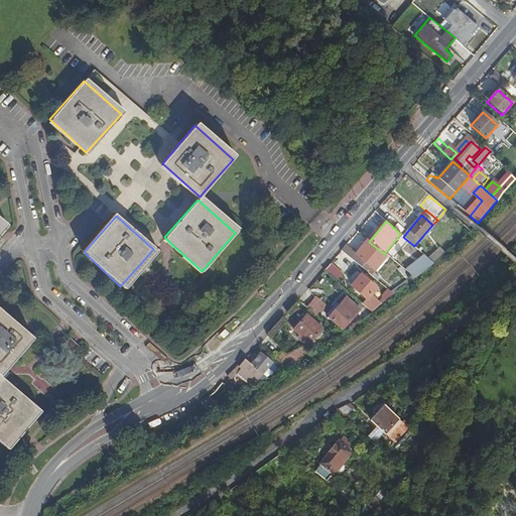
[(386,255),(384,254),(369,242),(367,240),(357,254),(347,246),(342,251),(357,264),(360,259),(374,270),(386,255)]
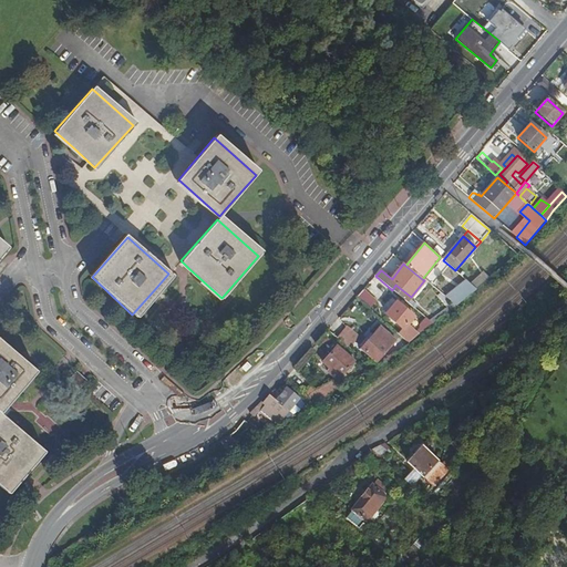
[(470,279),(474,287),(490,279),(485,271),(470,279)]
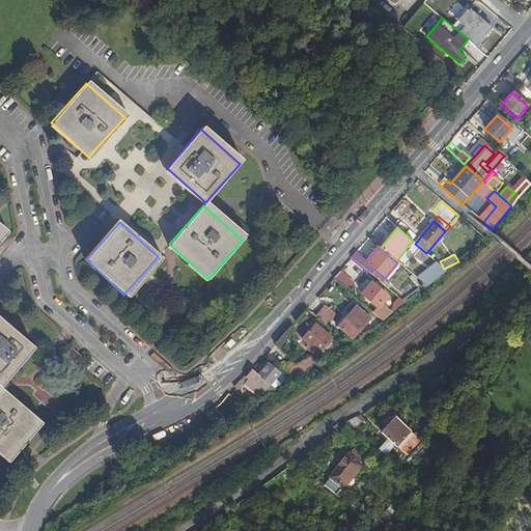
[(423,283),(427,287),(446,271),(438,263),(418,279),(423,283)]
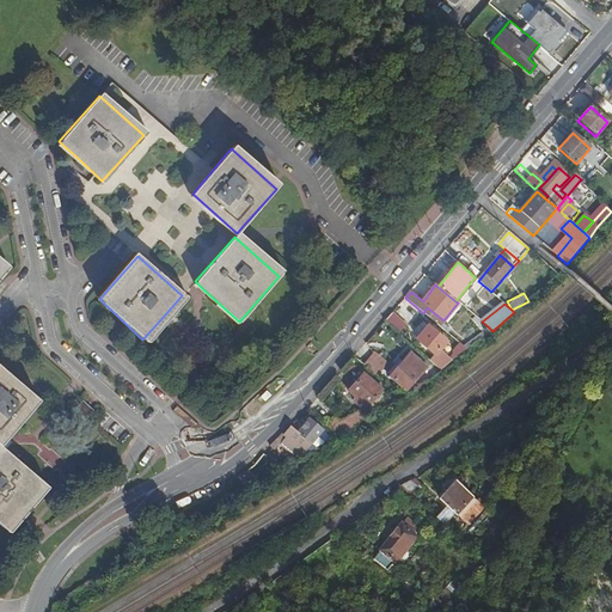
[(385,322),(398,334),(405,325),(391,314),(385,322)]
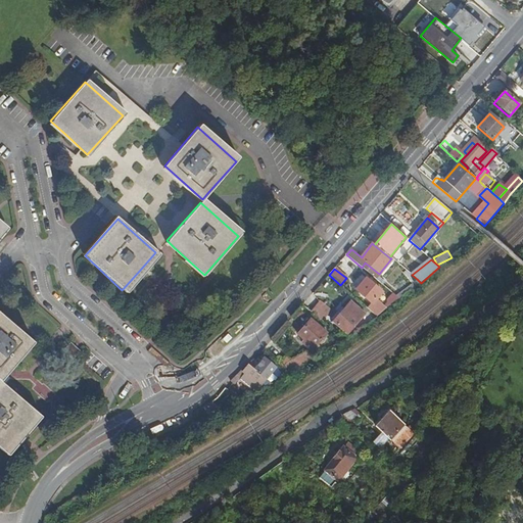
[(376,316),(386,307),(376,300),(383,293),(366,279),(355,291),(373,304),(369,310),(376,316)]
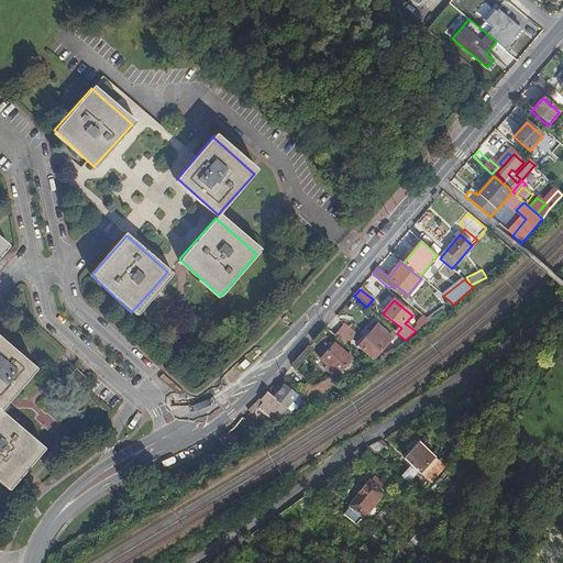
[(453,305),(449,300),(426,319),(429,321),(433,319),(453,305)]
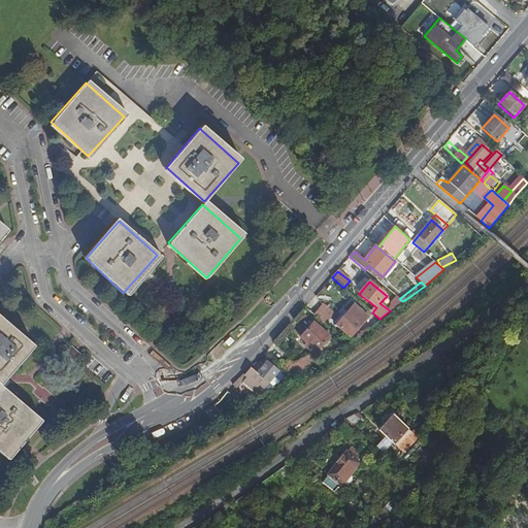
[(322,302),(312,314),(328,326),(333,321),(330,319),(334,314),(322,302)]
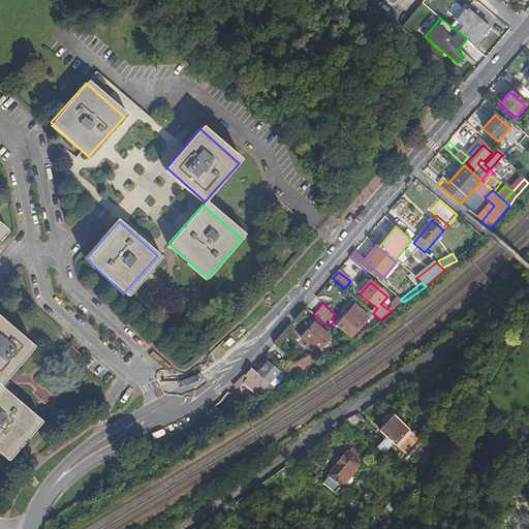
[(353,306),(337,325),(351,338),(368,318),(353,306)]
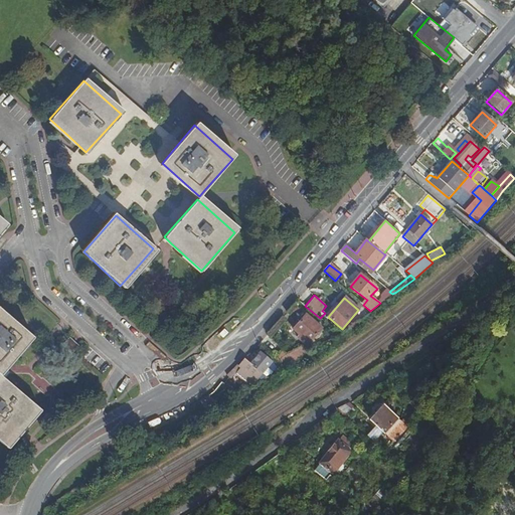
[(0,310),(0,369),(3,365),(29,336),(0,310)]
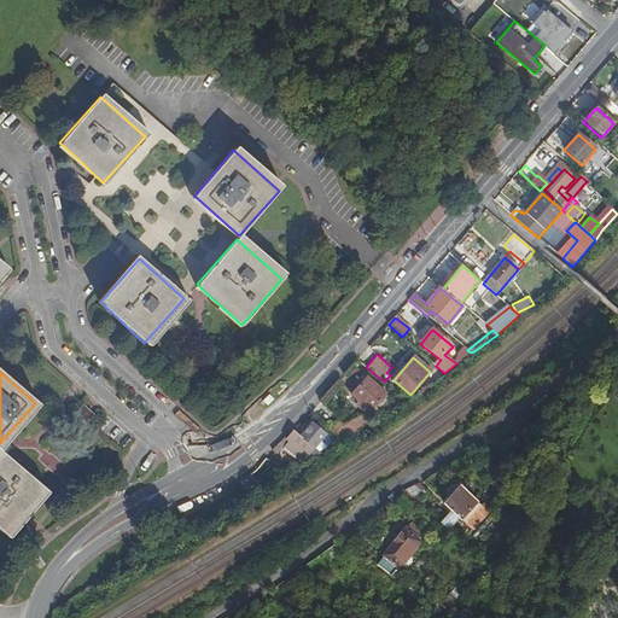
[(367,378),(351,396),(360,402),(357,407),(368,415),(385,395),(367,378)]
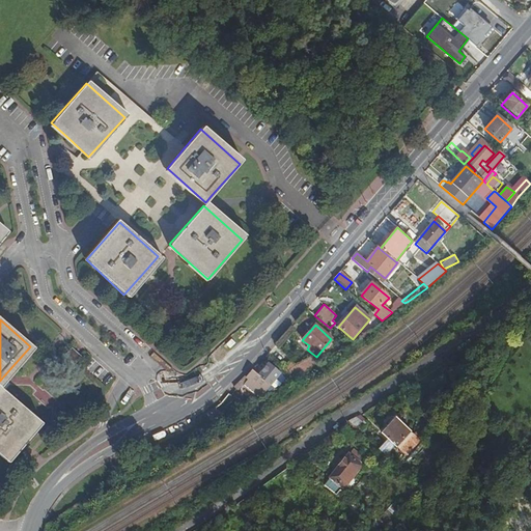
[(72,366),(79,358),(70,350),(62,358),(72,366)]
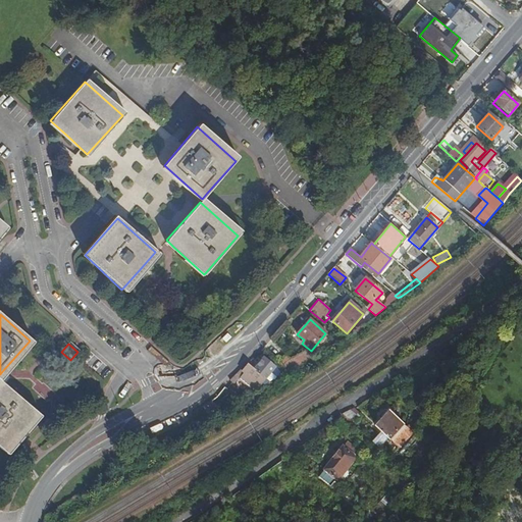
[(289,362),(295,368),(313,358),(306,352),(289,362)]
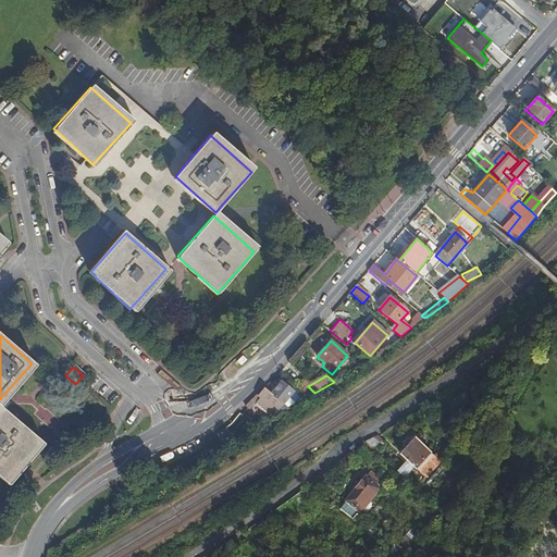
[(265,391),(259,398),(261,399),(256,406),(271,418),(279,412),(279,410),(283,407),(283,405),(293,393),(283,385),(274,397),(265,391)]
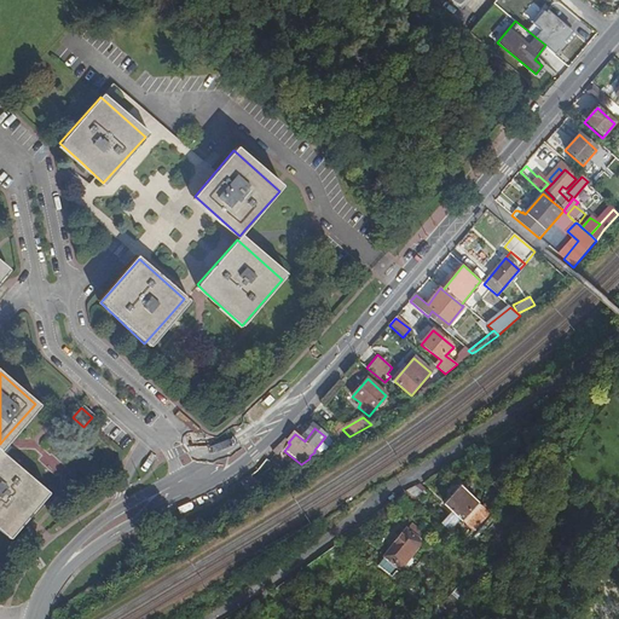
[(342,440),(350,437),(342,429),(336,435),(342,440)]
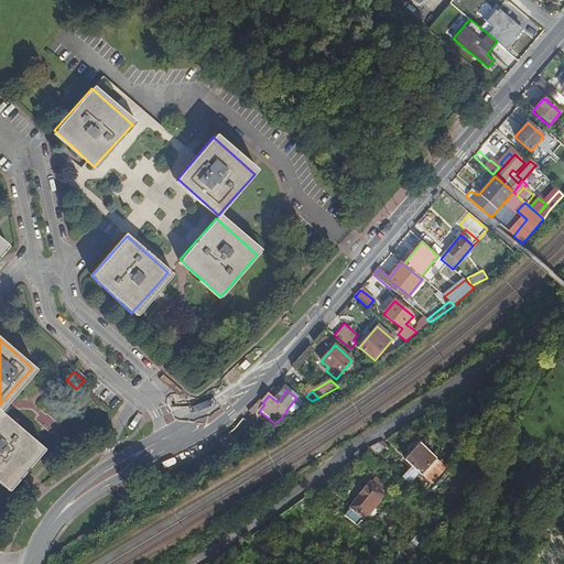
[(0,414),(0,491),(0,492),(20,470),(39,449),(0,414)]
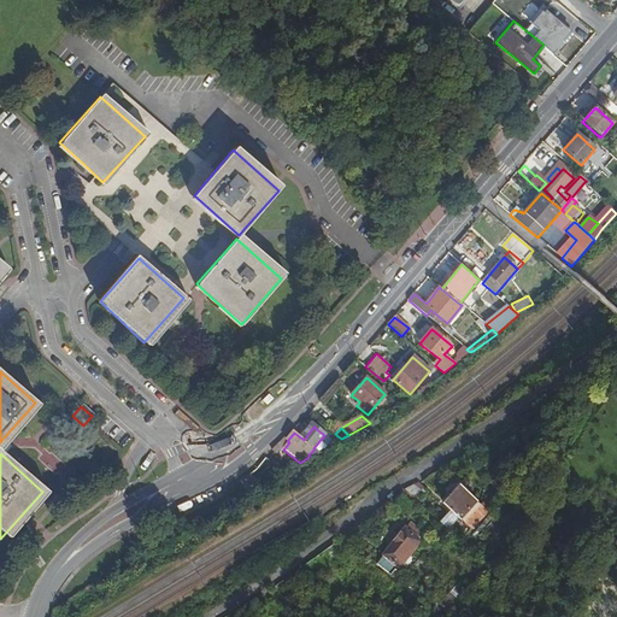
[(488,512),(458,486),(444,503),(451,510),(445,517),(452,523),(458,516),(474,529),(488,512)]
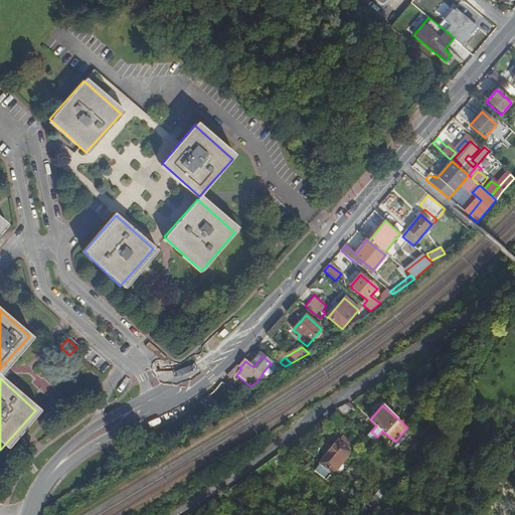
[(342,409),(334,416),(345,426),(353,418),(342,409)]
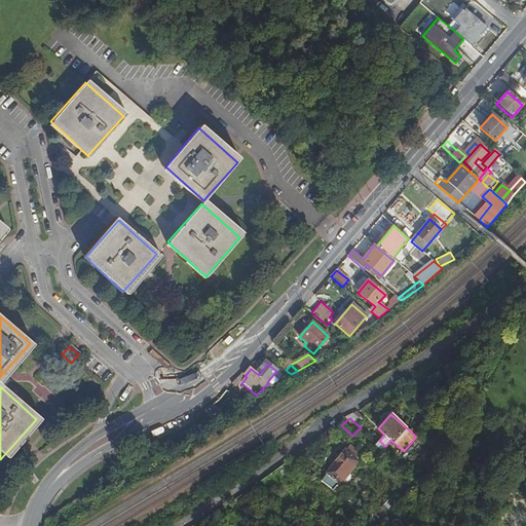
[(354,457),(359,453),(359,452),(350,446),(347,451),(354,457)]
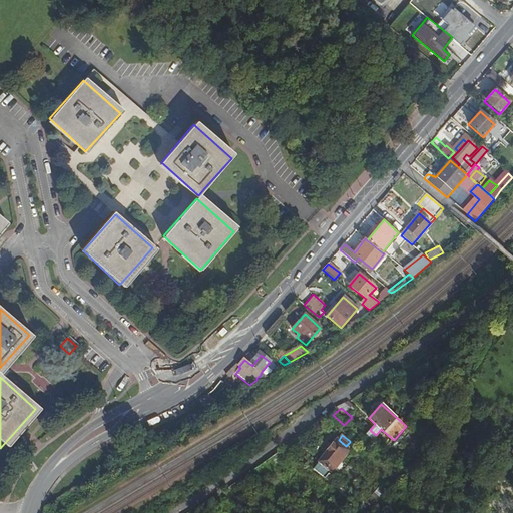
[(351,449),(350,442),(346,446),(339,440),(337,439),(319,461),(333,472),(351,449)]
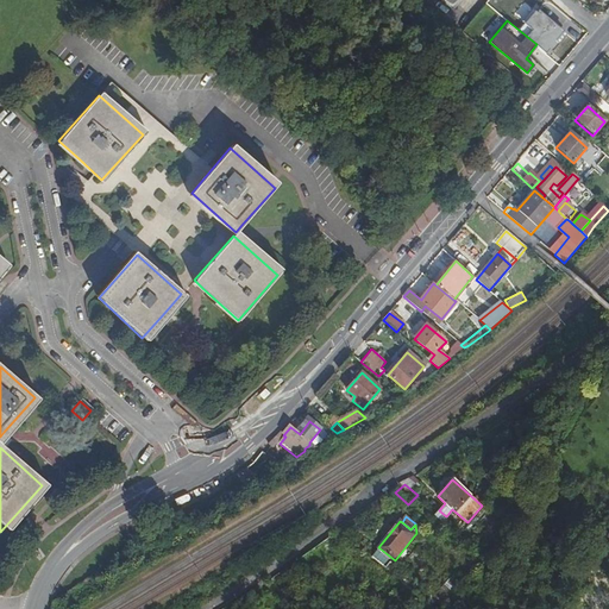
[(471,584),(456,606),(462,608),(466,608),(479,590),(471,584)]
